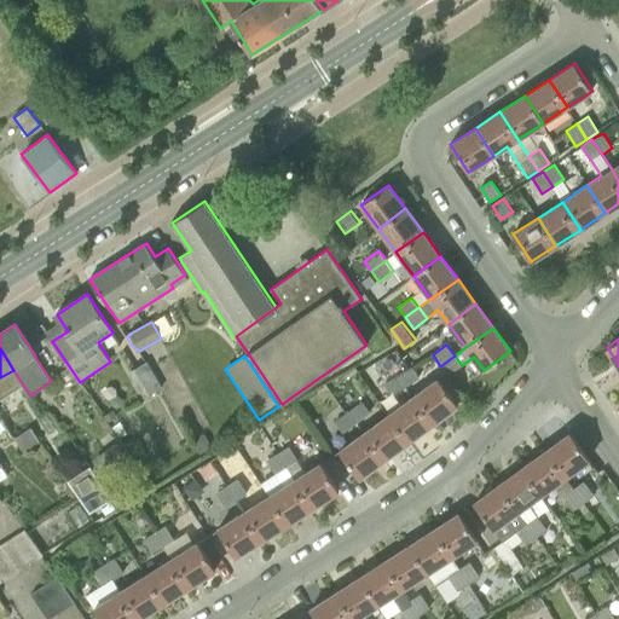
[(462,365),(455,356),(440,366),(449,376),(462,365)]
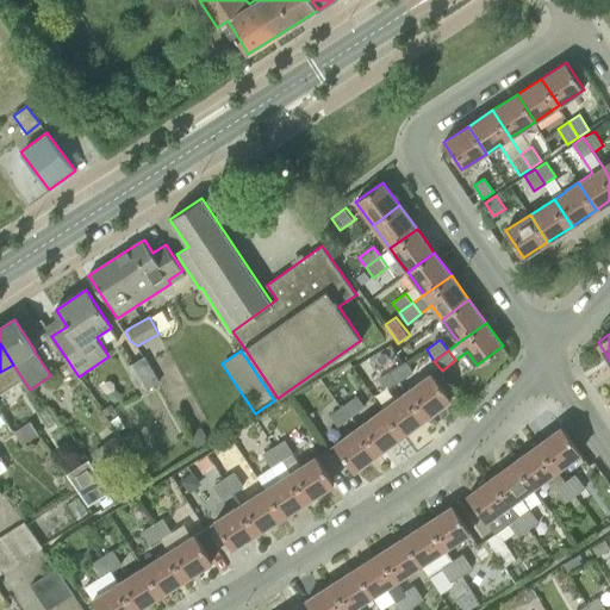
[(142,392),(160,383),(147,355),(128,366),(142,392)]
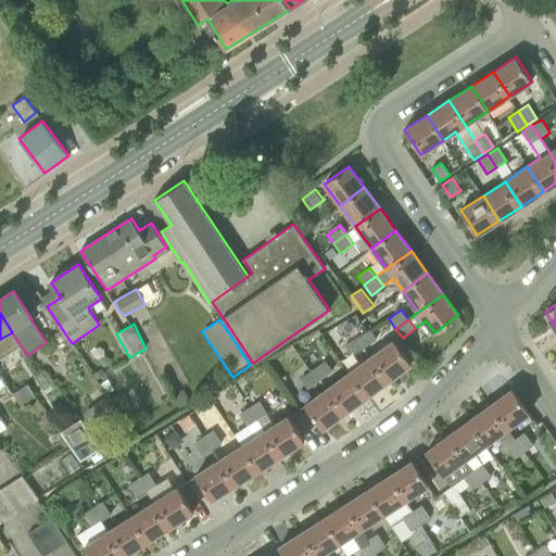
[(376,340),(378,339),(370,329),(368,330),(357,337),(364,345),(376,340)]
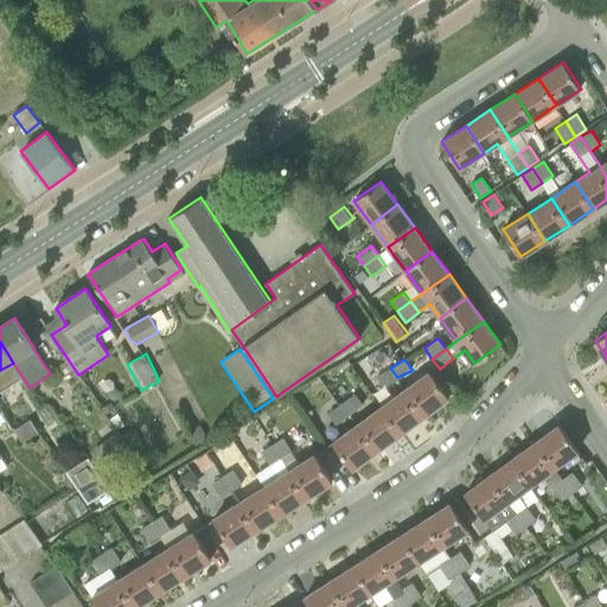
[(383,384),(397,377),(390,368),(376,376),(383,384)]
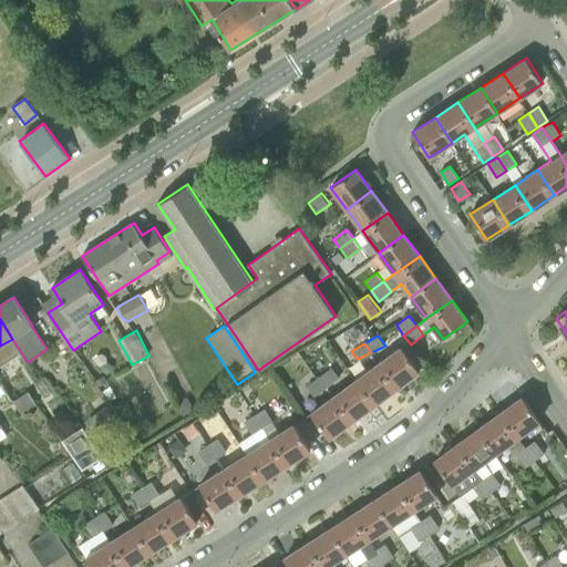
[(398,388),(420,371),(401,346),(389,354),(379,362),(398,388)]
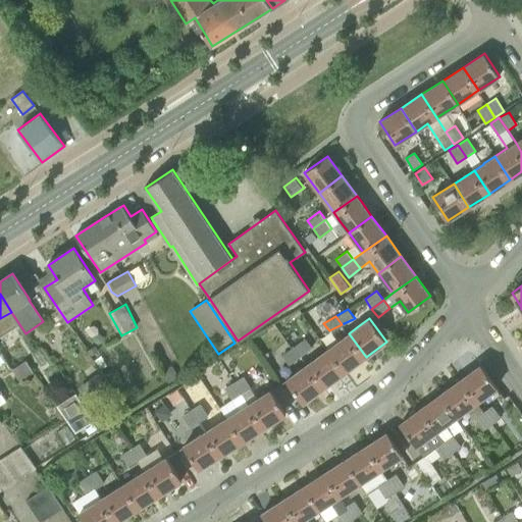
[(345,372),(366,357),(349,333),(327,349),(345,372)]
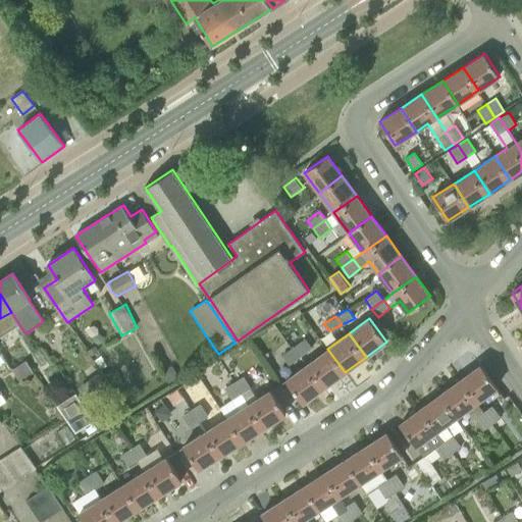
[(313,348),(306,338),(294,347),(301,357),(313,348)]
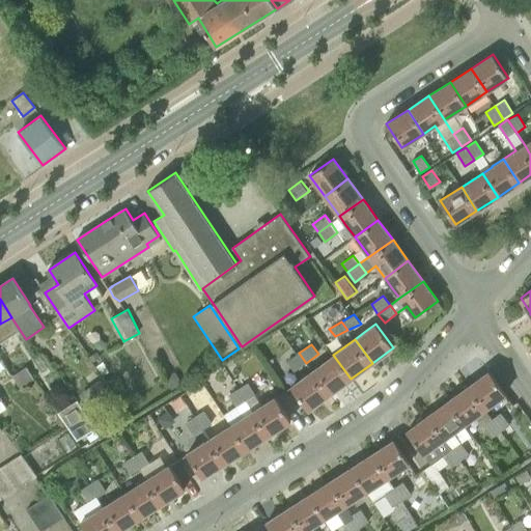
[(306,363),(299,353),(287,361),(295,371),(306,363)]
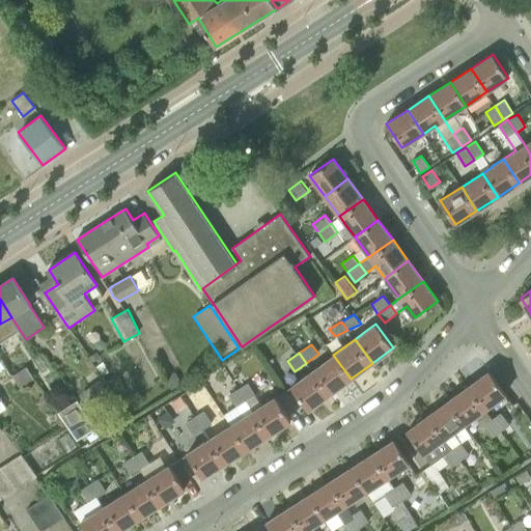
[(333,355),(324,362),(312,370),(330,394),(336,389),(351,379),(333,355)]
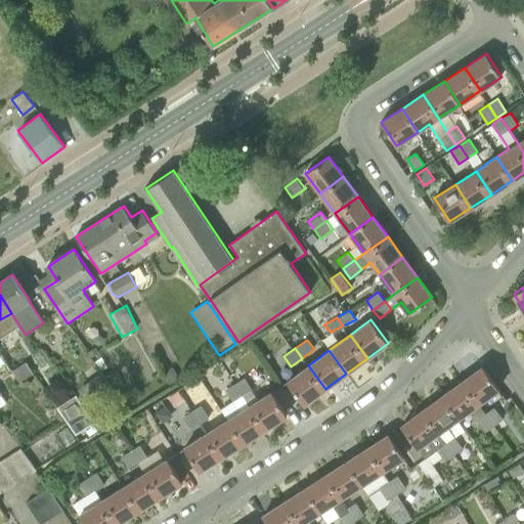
[(20,382),(35,373),(27,361),(12,369),(20,382)]
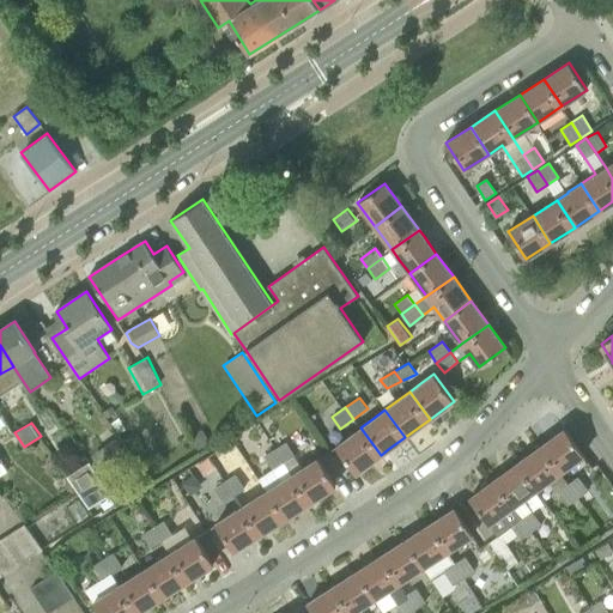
[(356,473),(381,455),(360,428),(337,445),(356,473)]
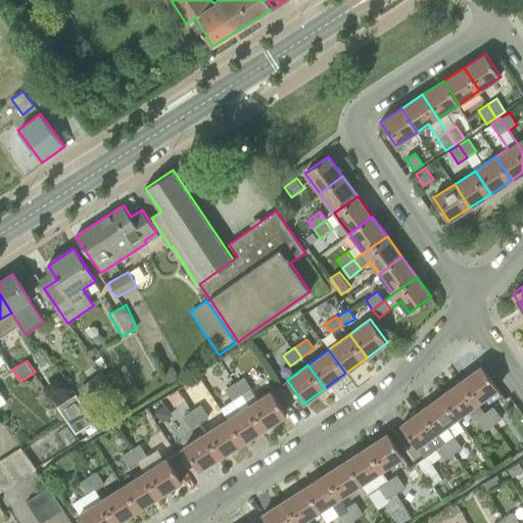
[(478,402),(498,388),(482,366),(468,376),(462,380),(478,402)]
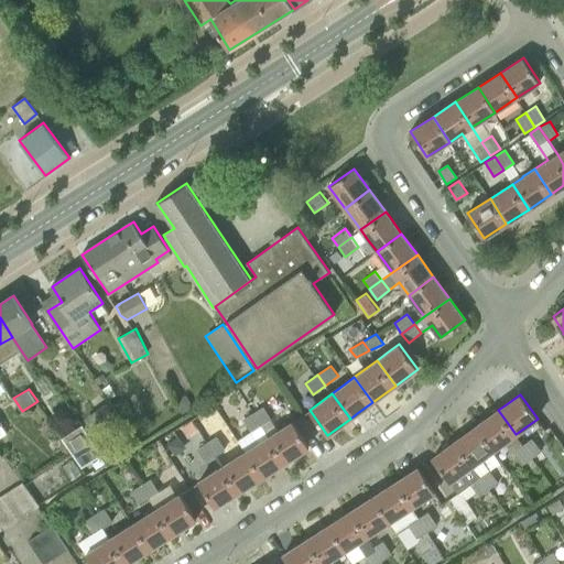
[(253,412),(262,425),(271,420),(272,419),(263,407),(253,412)]
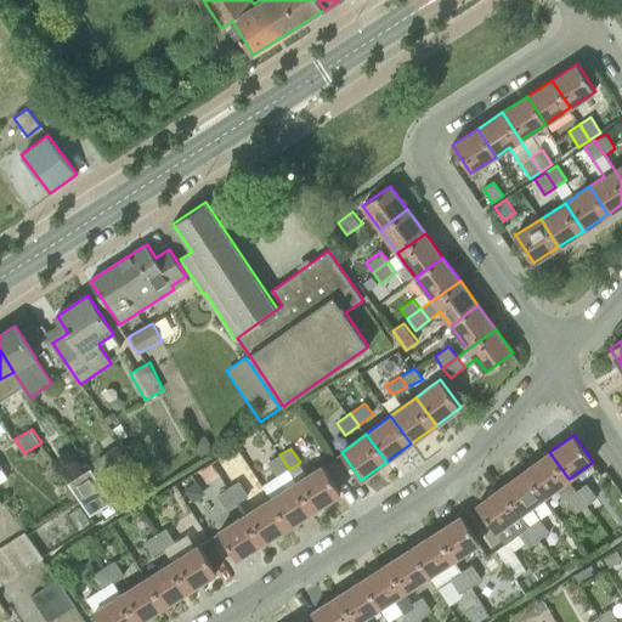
[(559,487),(566,498),(577,490),(569,479),(549,452),(525,470),(544,498),(559,487)]
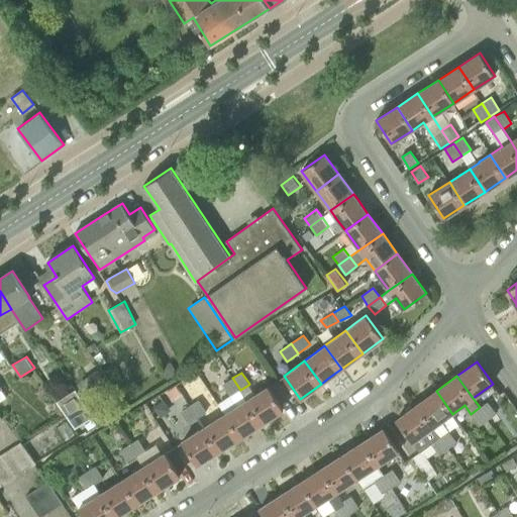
[(240,390),(232,378),(223,384),(231,396),(240,390)]
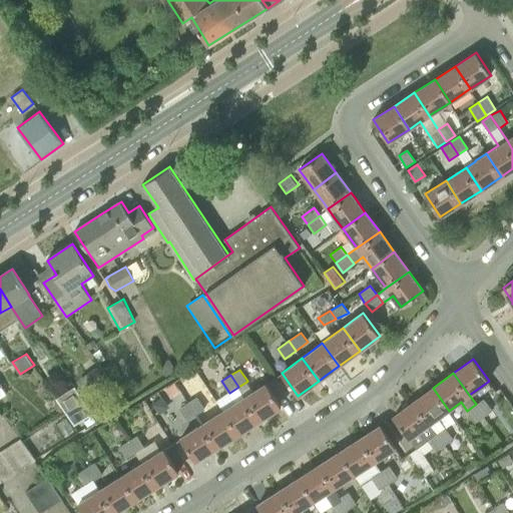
[(282,407),(266,383),(244,396),(260,420),(282,407)]
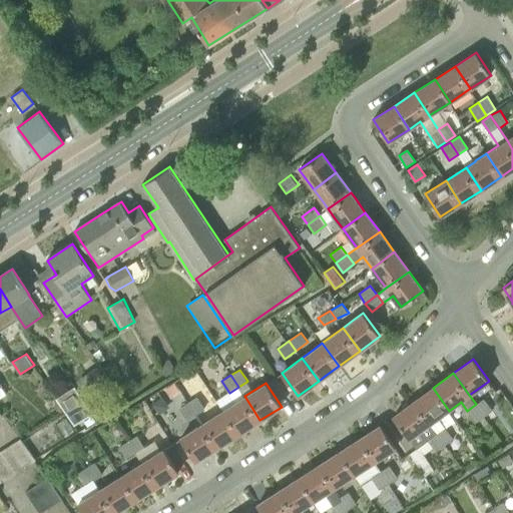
[(75,387),(57,399),(75,425),(93,413),(75,387)]
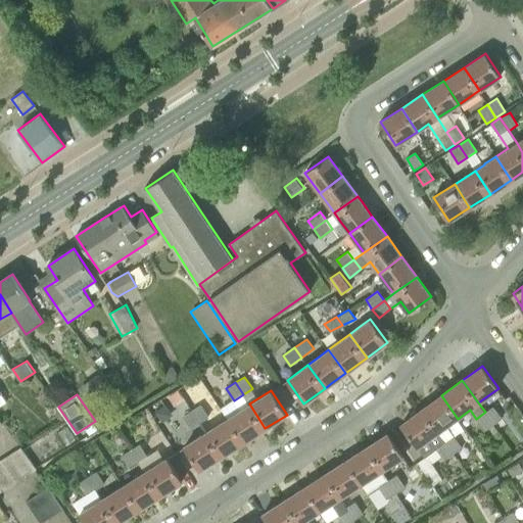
[(421,410),(444,441),(453,435),(446,427),(458,419),(441,395),(428,405),(421,410)]
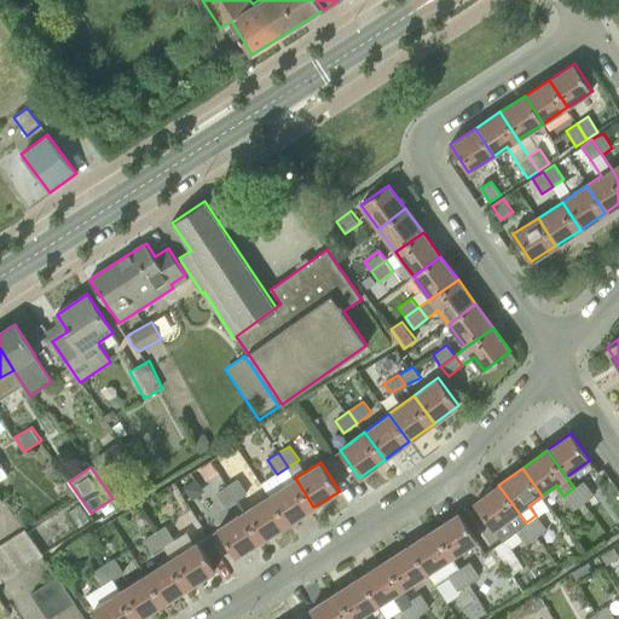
[(313,507),(295,478),(268,495),(288,524),(313,507)]
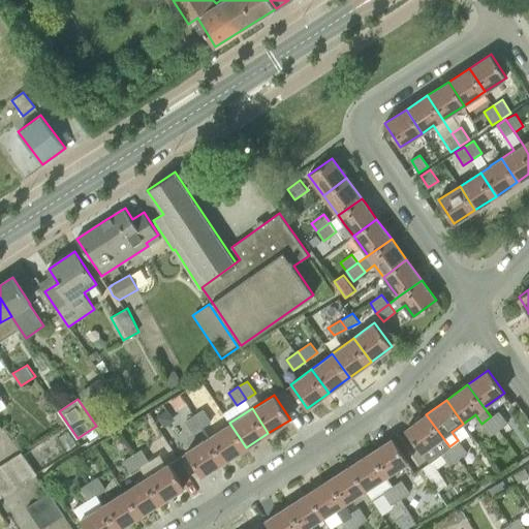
[(194,414),(203,427),(212,422),(204,409),(194,414)]
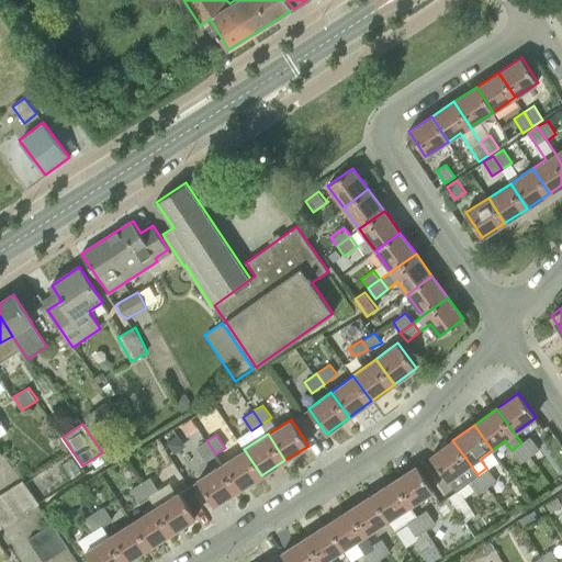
[(521,442),(530,457),(539,450),(540,449),(530,436),(521,442)]
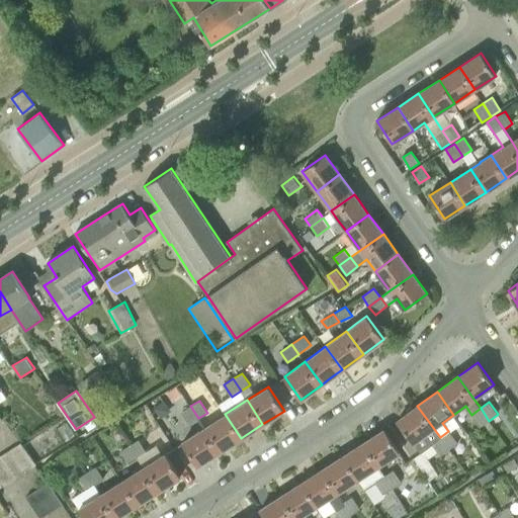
[(190,406),(182,412),(189,424),(198,418),(190,406)]
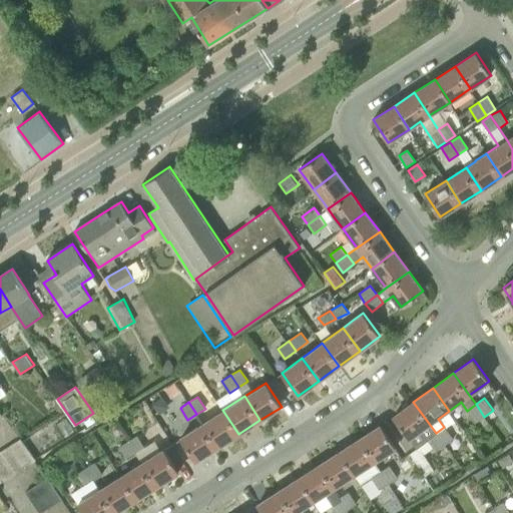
[(410,438),(417,448),(418,447),(428,440),(436,433),(413,402),(393,417),(409,439),(410,438)]
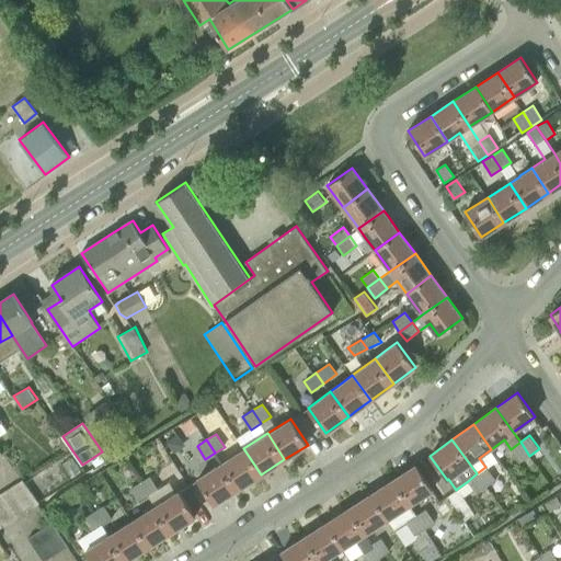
[(521,442),(511,449),(521,462),(529,456),(521,442)]
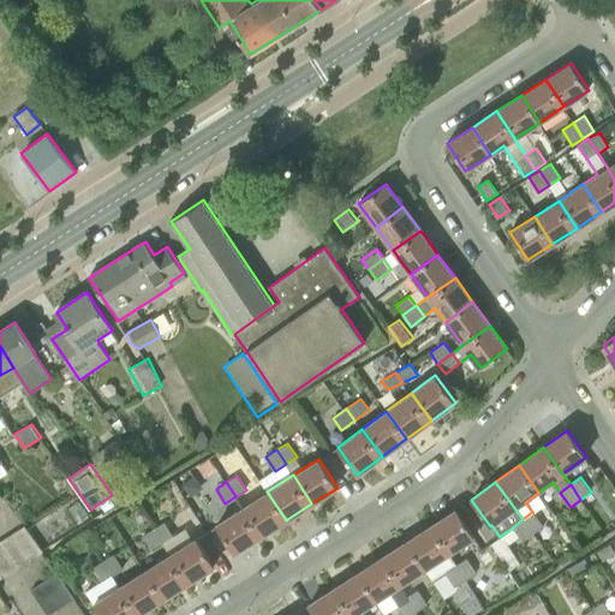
[(286,520),(267,491),(242,507),(261,537),(268,532),(286,520)]
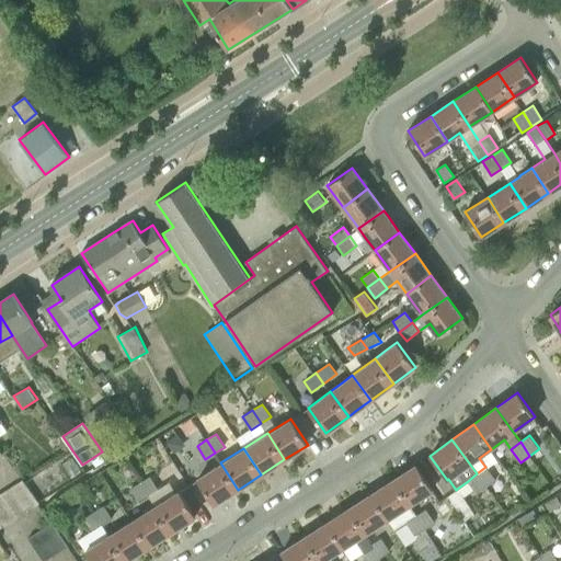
[(238,490),(220,462),(197,478),(214,504),(238,490)]
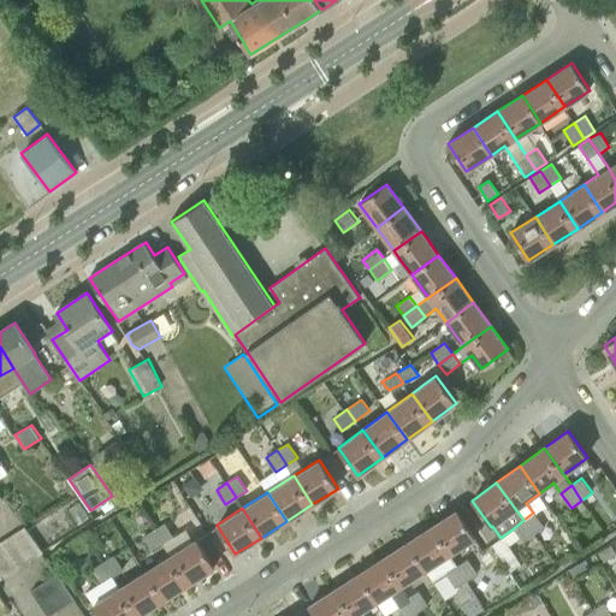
[(433,526),(451,555),(475,538),(457,510),(439,522),(433,526)]
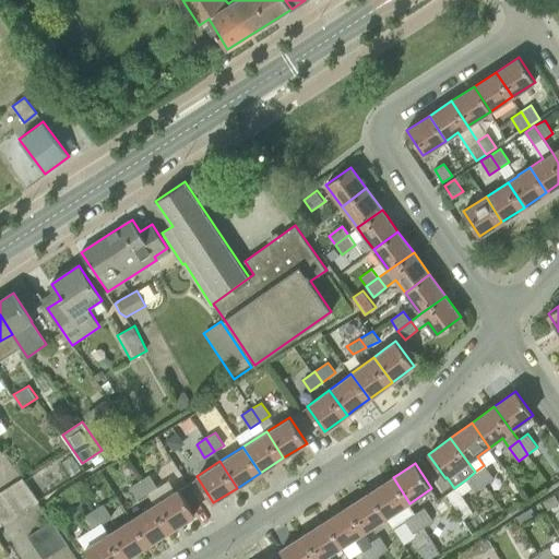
[(475,472),(486,486),(495,478),(484,465),(475,472)]
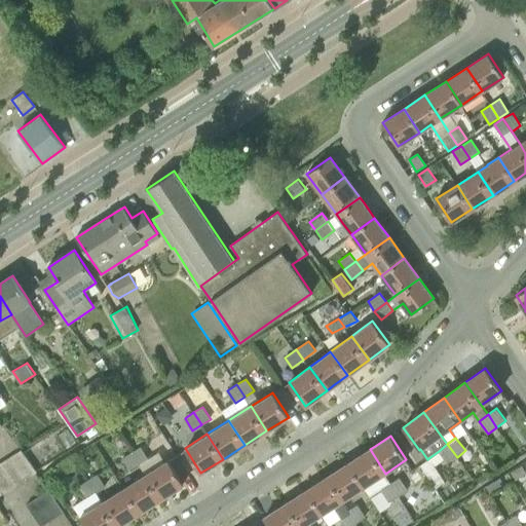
[(457,457),(447,444),(439,451),(441,455),(448,463),(457,457)]
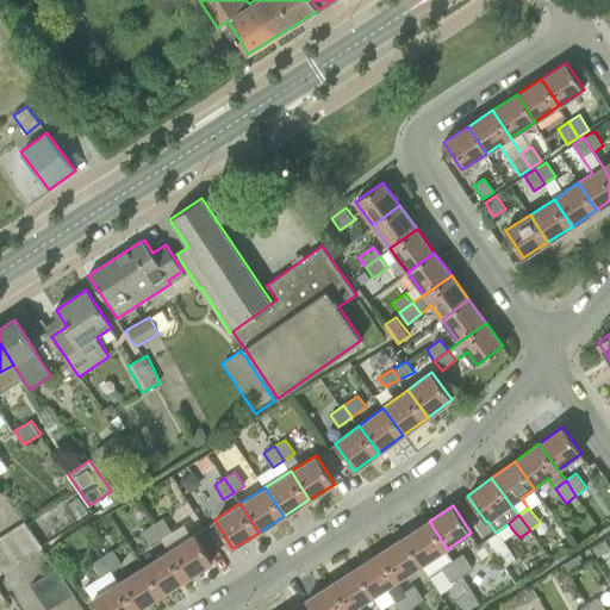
[(162,537),(173,531),(163,517),(153,524),(162,537)]
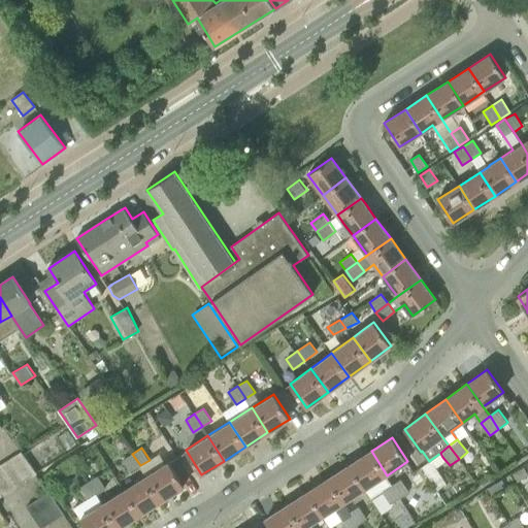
[(372,498),(384,491),(393,485),(387,475),(371,451),(350,465),(365,489),(372,498)]
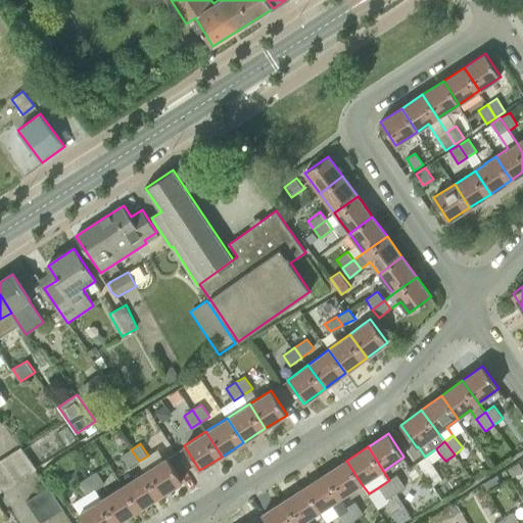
[(25,476),(37,469),(21,447),(11,455),(25,476)]
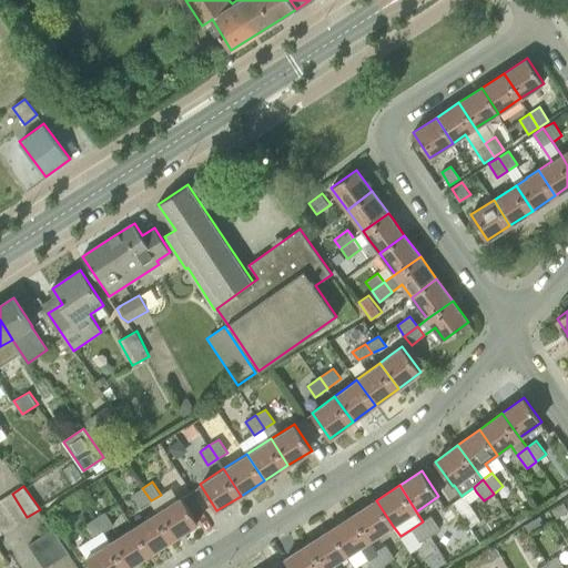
[(151,500),(142,488),(132,495),(140,507),(151,500)]
